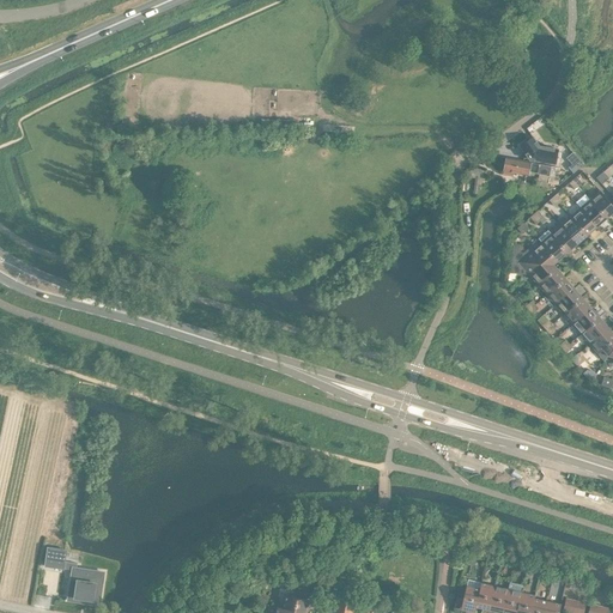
[(539,145),(533,137),(520,145),(529,159),(554,164),(557,149),(539,145)]
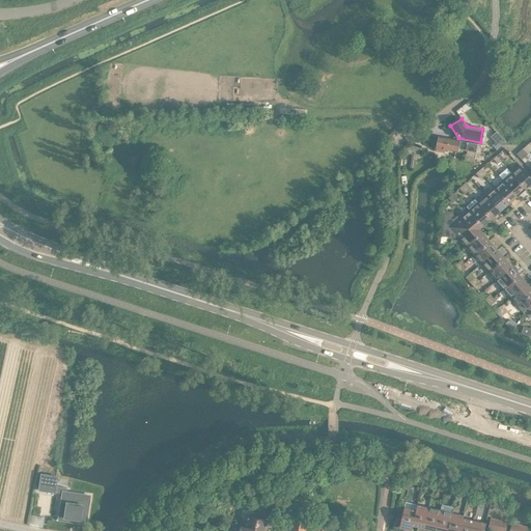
[(476,151),(477,144),(438,137),(436,147),(457,151),(458,148),(476,151)]
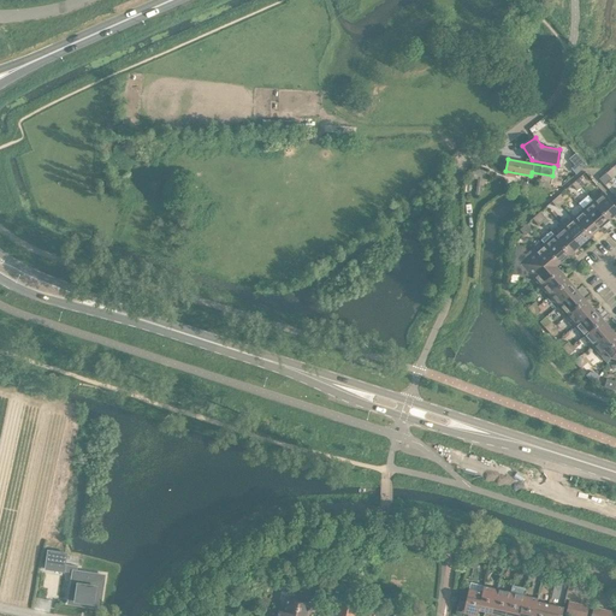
[(562,169),(554,167),(552,176),(550,183),(558,185),(562,169)]
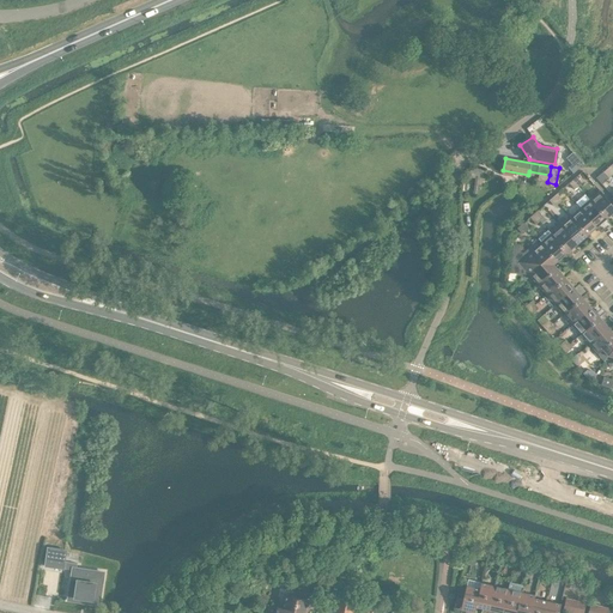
[(612,211),(612,205),(600,190),(589,199),(605,216),(606,218),(612,211)]
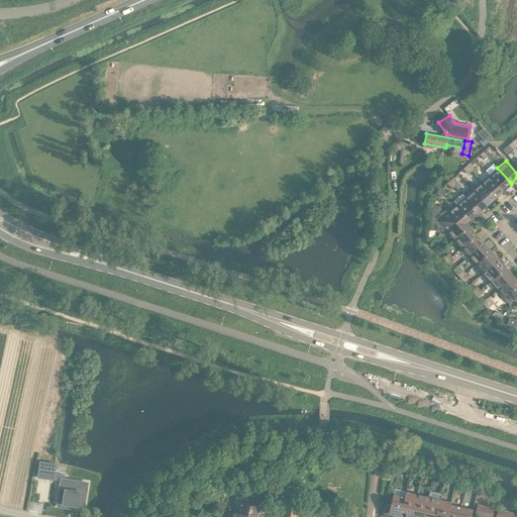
[(490,173),(497,168),(494,164),(487,170),(490,173)]
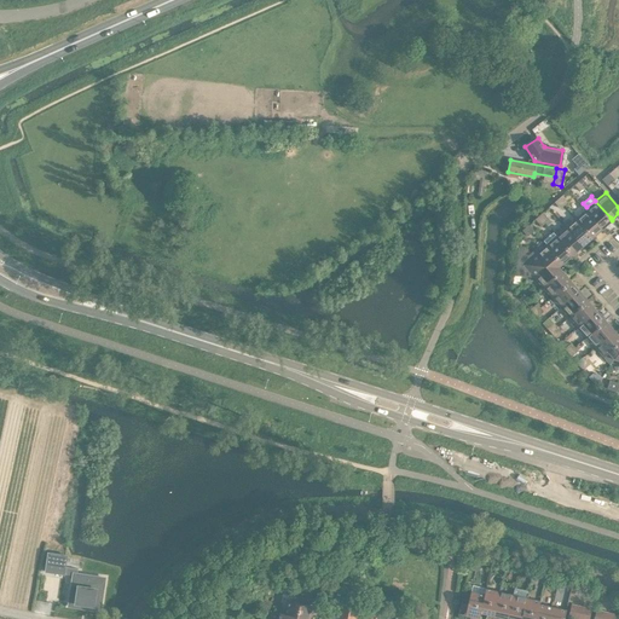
[(585,210),(602,229),(608,224),(612,220),(611,218),(595,201),(585,210)]
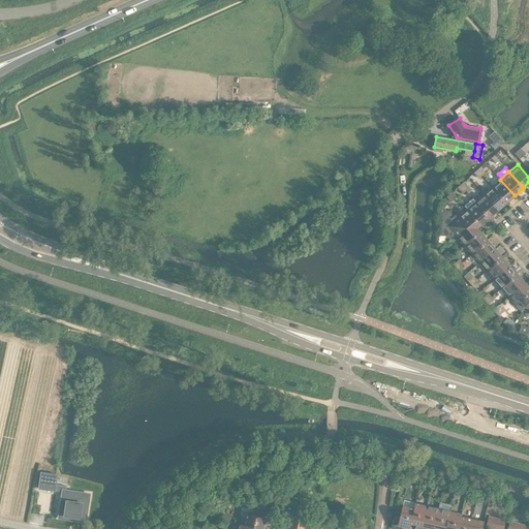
[(500,180),(492,187),(504,201),(506,203),(509,199),(515,195),(500,180)]
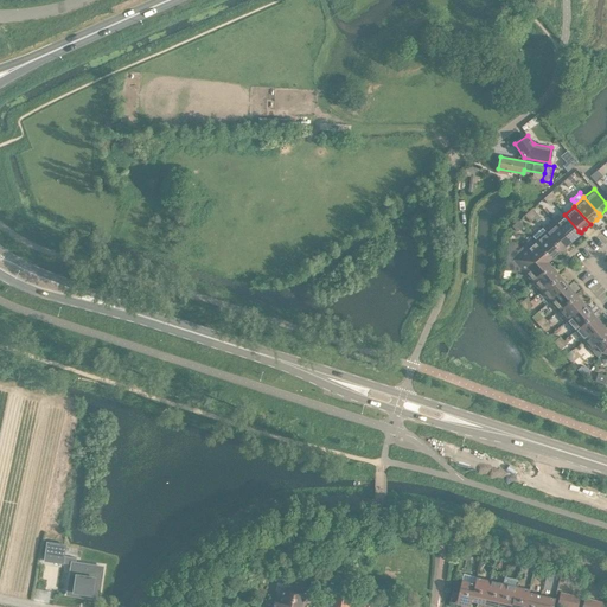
[(564,215),(555,223),(570,241),(576,236),(581,232),(579,231),(564,215)]
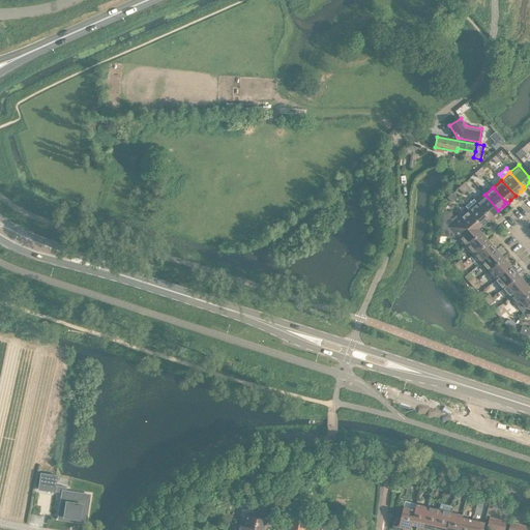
[(458,198),(453,193),(447,198),(451,202),(458,198)]
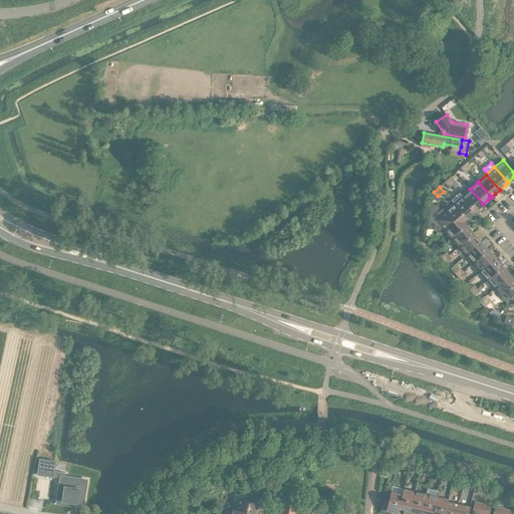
[(470,189),(462,196),(474,210),(475,211),(478,209),(483,204),(470,189)]
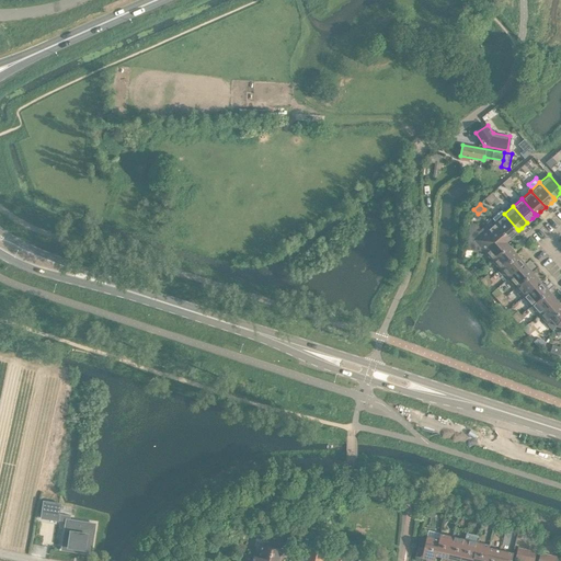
[(518,230),(517,229),(504,214),(501,210),(492,218),(495,221),(510,238),(515,233),(518,230)]
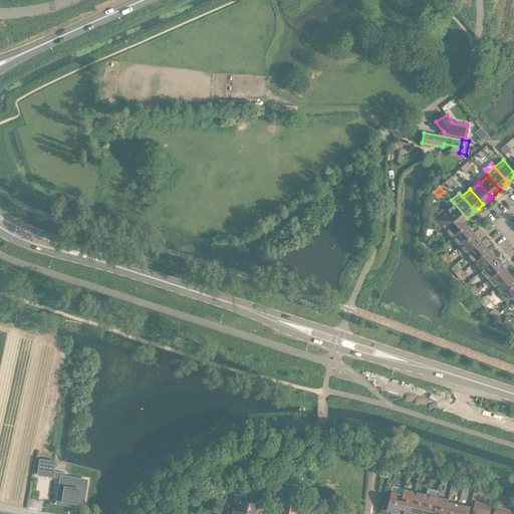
[(464,221),(467,218),(454,203),(445,210),(444,208),(438,213),(435,213),(436,207),(430,206),(429,219),(464,221)]
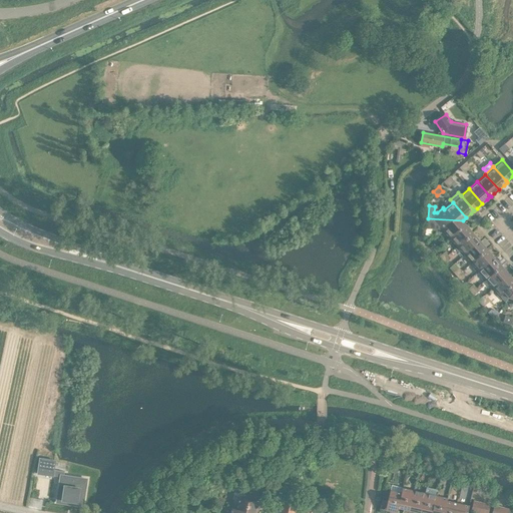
[(442,228),(450,238),(466,224),(463,220),(428,218),(428,227),(442,228)]
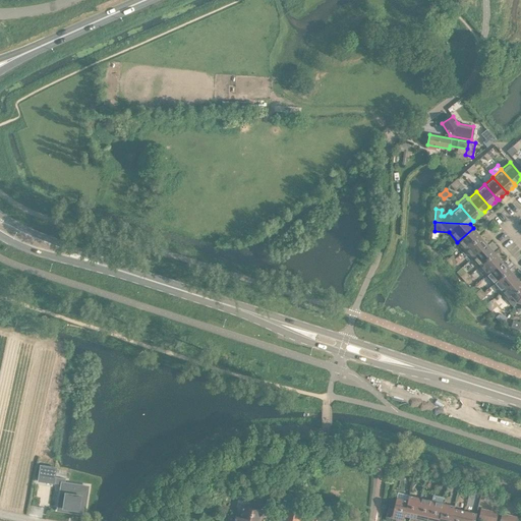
[(457,242),(464,250),(478,237),(480,236),(477,233),(473,228),(457,242)]
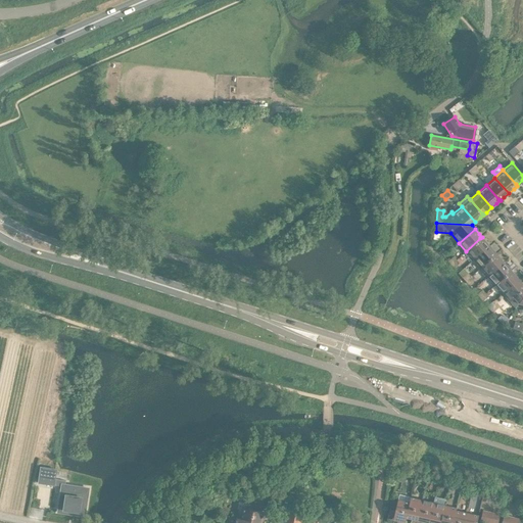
[(466,251),(474,259),(489,245),(485,240),(482,237),(480,238),(466,251)]
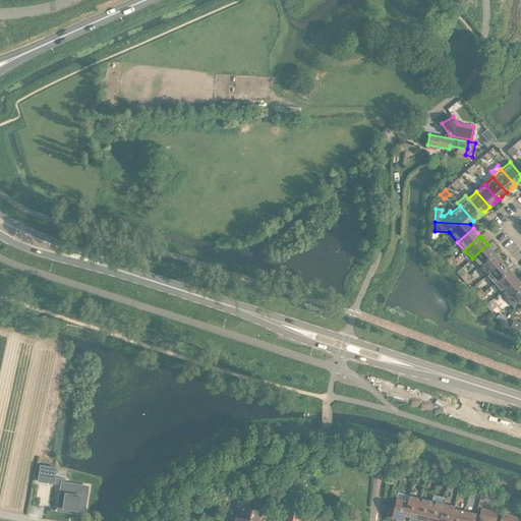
[(472,258),(479,267),(494,254),(495,253),(491,249),(487,244),(472,258)]
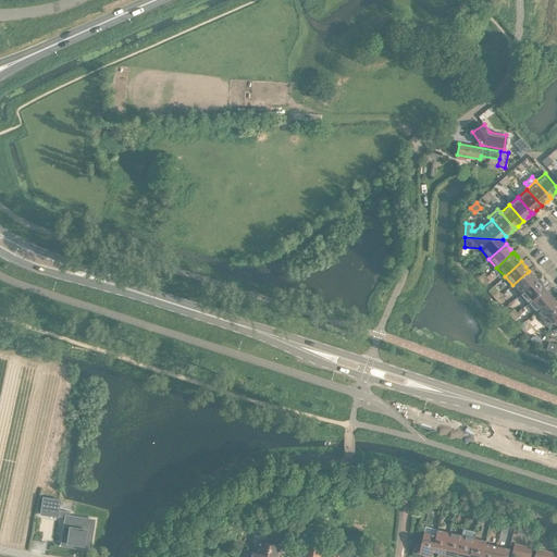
[(512,285),(520,294),(536,280),(532,274),(529,271),(528,272),(512,285)]
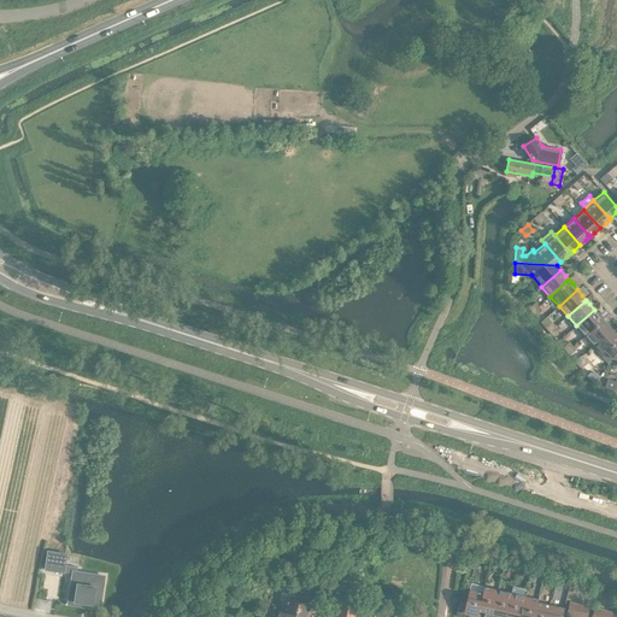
[(599,316),(594,310),(576,325),(585,335),(601,321),(603,319),(599,316)]
